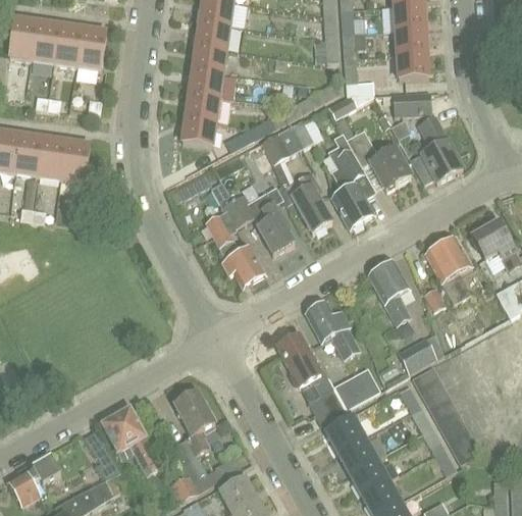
[(229,27),(232,2),(218,0),(203,0),(200,22),(229,27)]
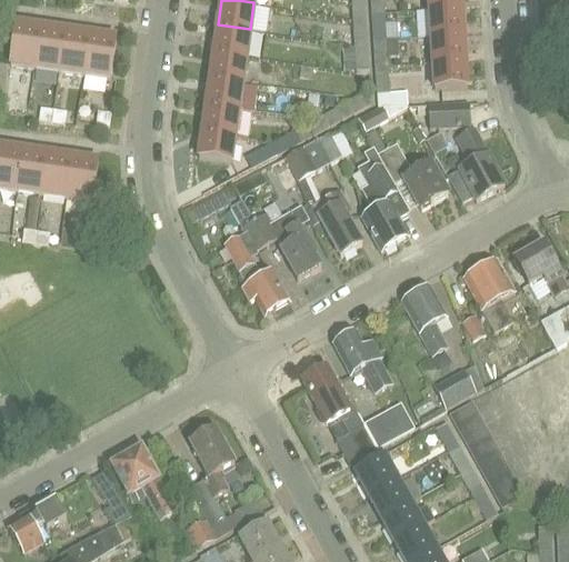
[(351,0),(352,18),(366,17),(365,0),(351,0)]
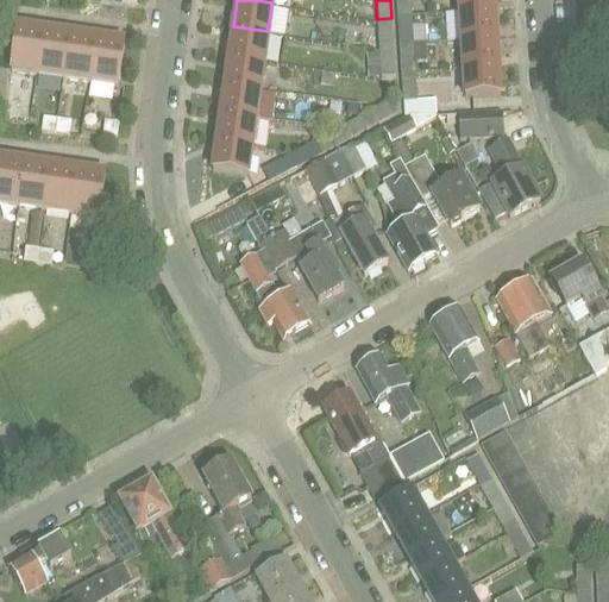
[(396,0),(397,12),(412,11),(410,0),(396,0)]
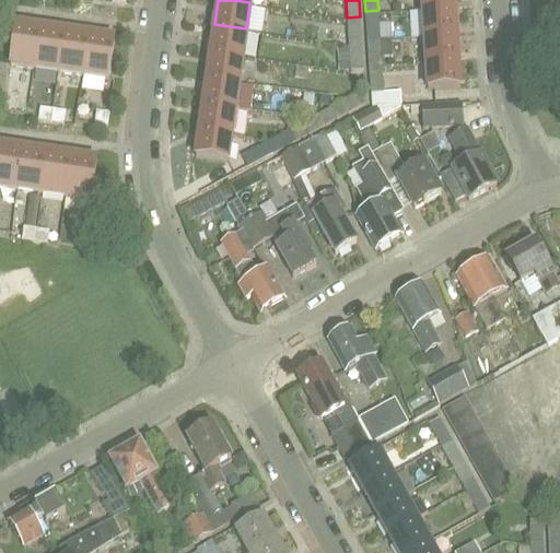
[(456,32),(455,6),(422,8),(424,34),(456,32)]
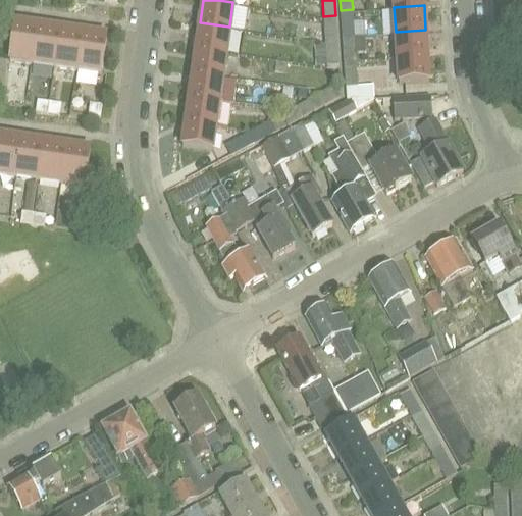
[(341,10),(342,34),(354,34),(353,9),(341,10)]
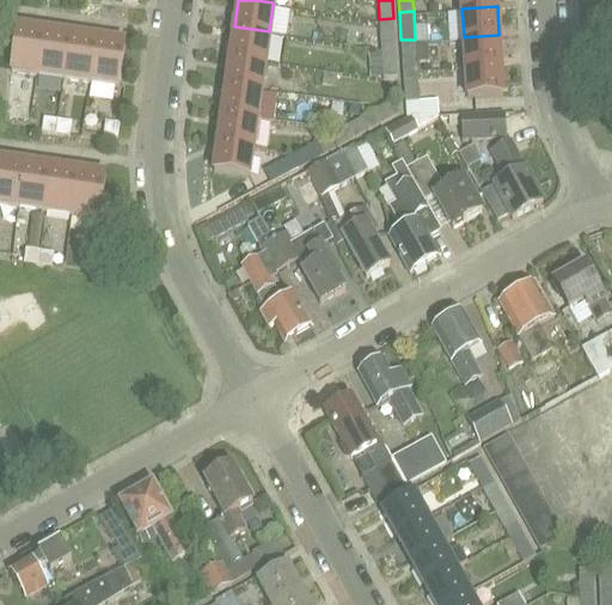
[(38,72),(46,26),(29,24),(29,18),(19,17),(12,68),(38,72)]
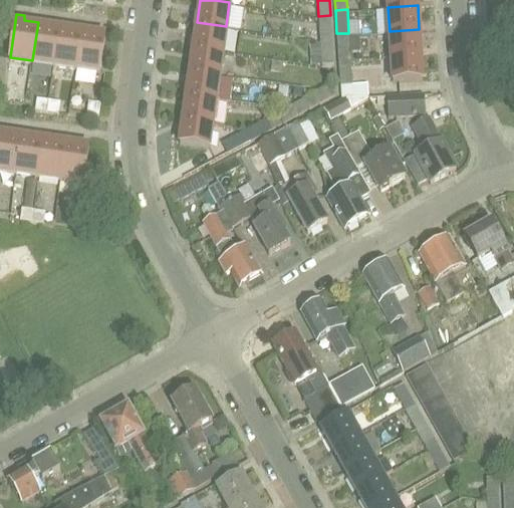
[(330,15),(318,16),(320,40),(331,39),(330,15)]
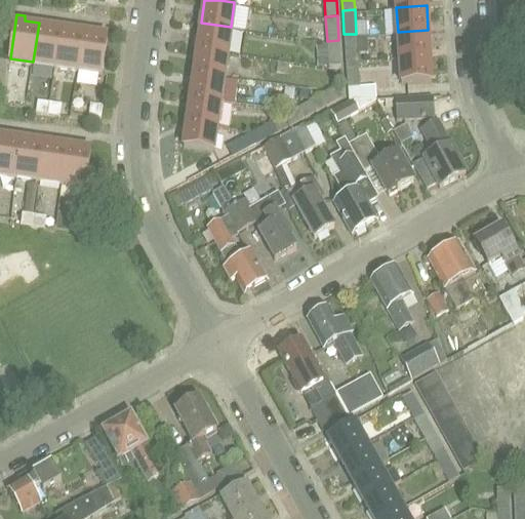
[(56,65),(62,27),(47,25),(48,20),(39,17),(39,23),(33,62),(56,65)]
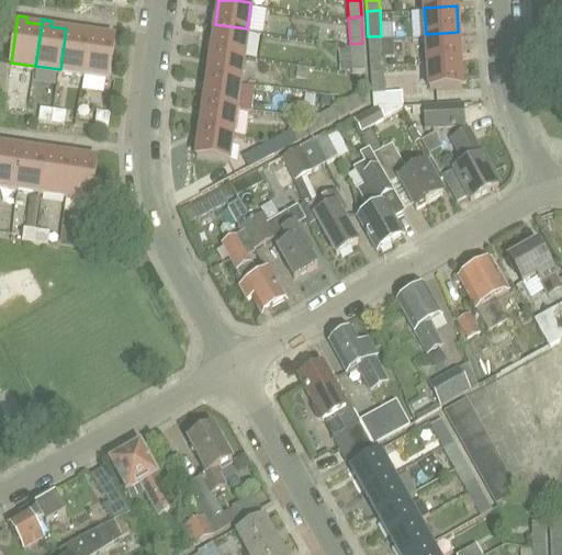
[(85,72),(90,32),(75,30),(76,24),(67,22),(66,29),(60,69),(85,72)]
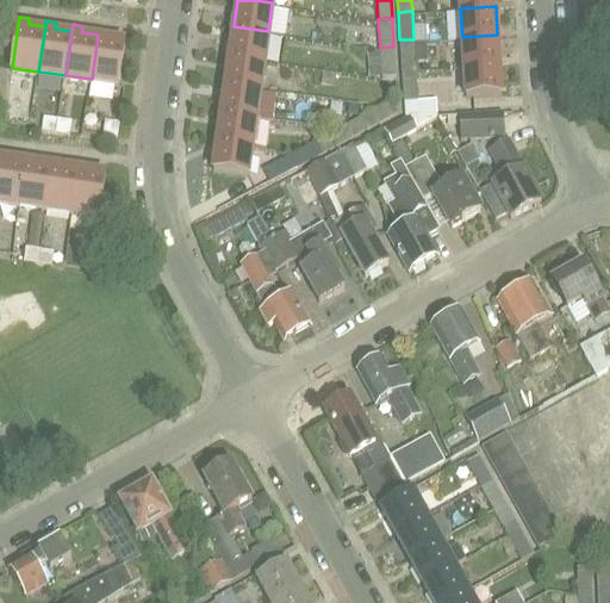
[(263,58),(268,31),(234,26),(229,54),(263,58)]
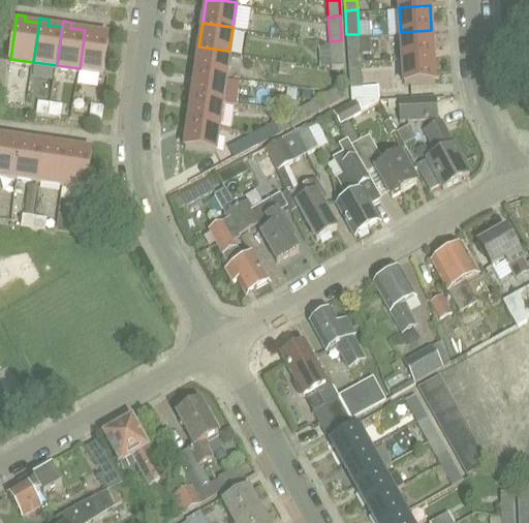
[(86,24),(85,30),(80,68),(103,72),(103,71),(104,67),(104,63),(109,33),(92,31),(93,25),(86,24)]
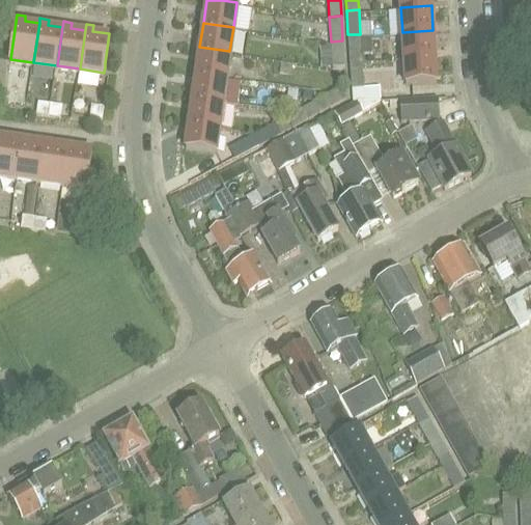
[(435,54),(432,30),(402,32),(403,56),(435,54)]
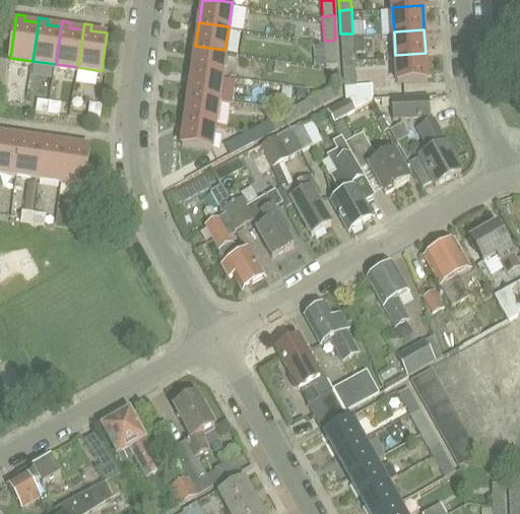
[(340,34),(342,58),(353,58),(352,34),(340,34)]
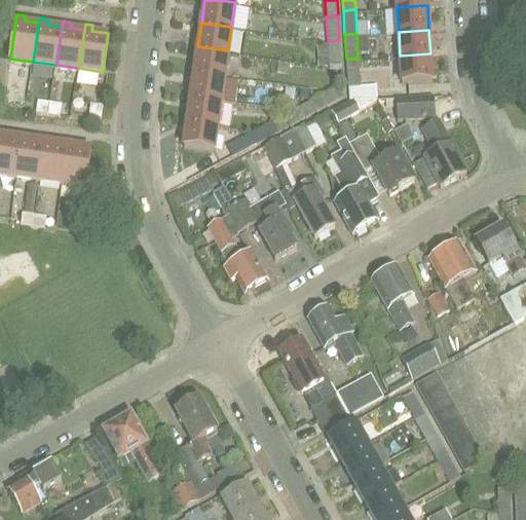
[(341,65),(339,40),(328,41),(329,66),(341,65)]
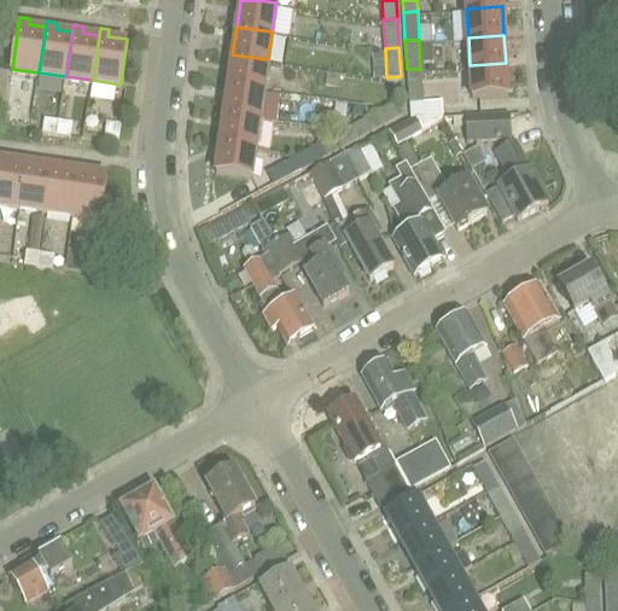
[(263,88),(267,59),(232,54),(228,83),(263,88)]
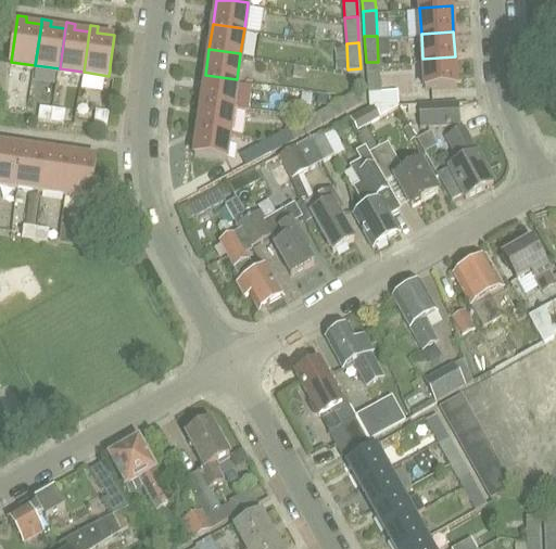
[(456,84),(455,56),(422,59),(425,86),(456,84)]
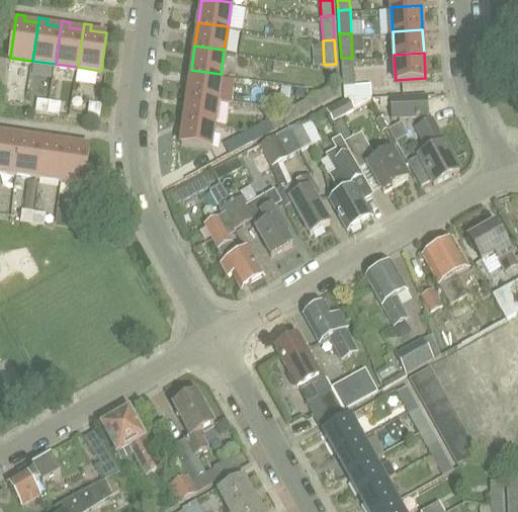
[(344,96),(370,96),(370,81),(354,82),(352,58),(341,58),(343,82),(344,96)]
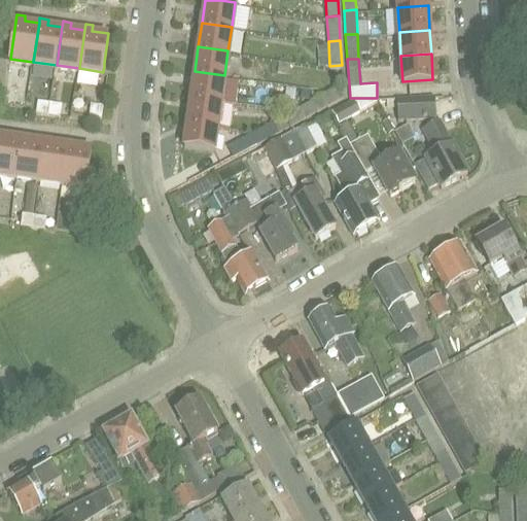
[(220,99),(224,75),(195,71),(191,95),(220,99)]
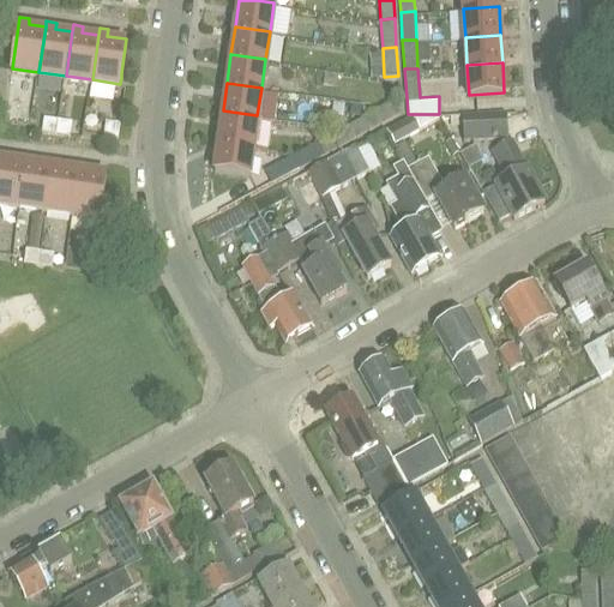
[(361,114),(368,126),(399,109),(393,97),(361,114)]
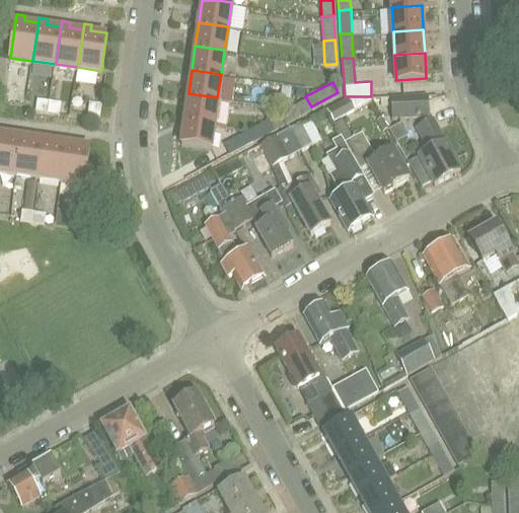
[(17,89),(5,87),(4,99),(3,100),(16,101),(17,89)]
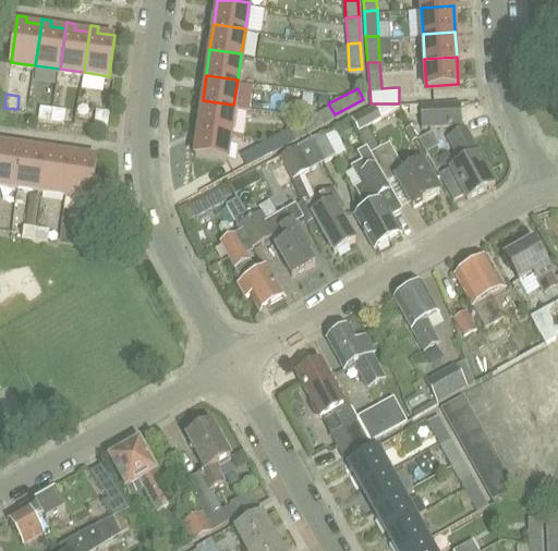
[(230,131),(233,105),(203,100),(198,126),(230,131)]
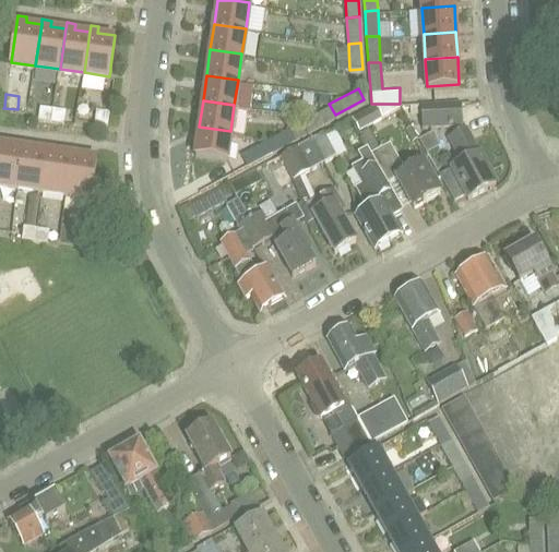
[(462,123),(461,100),(421,103),(423,126),(462,123)]
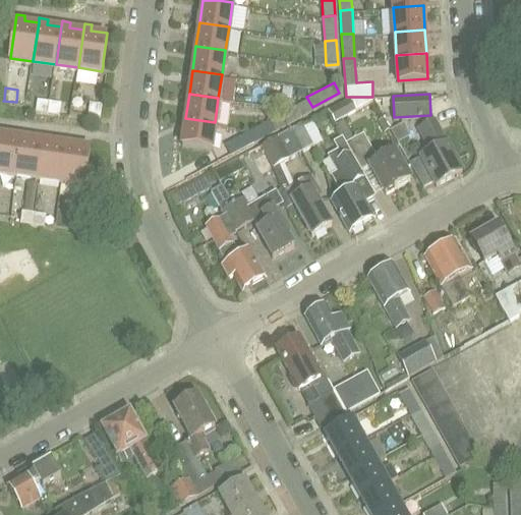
[(49,111),(50,105),(51,99),(38,97),(36,109),(49,111)]
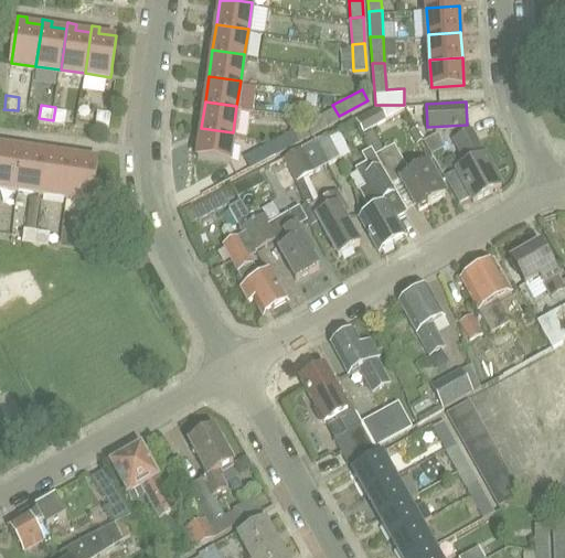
[(304,121),(309,132),(339,116),(332,105),(304,121)]
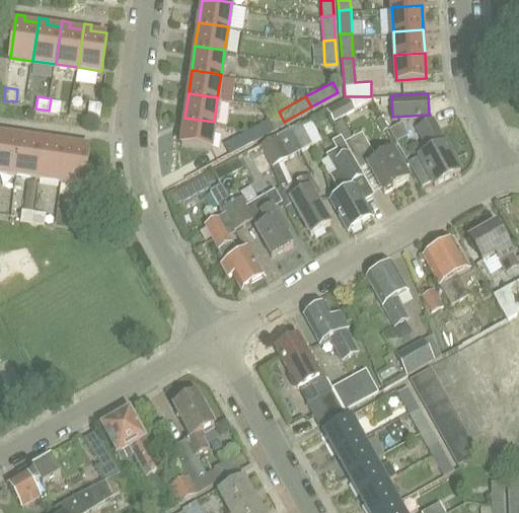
[(371,96),(345,96),(326,106),(332,119),(372,97),(371,96)]
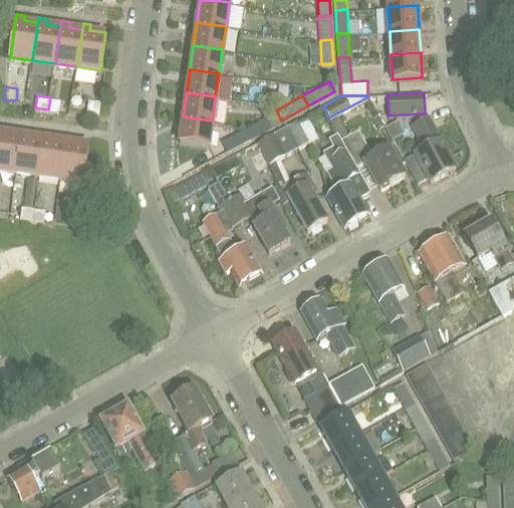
[(58,110),(59,104),(59,98),(50,97),(49,103),(48,109),(58,110)]
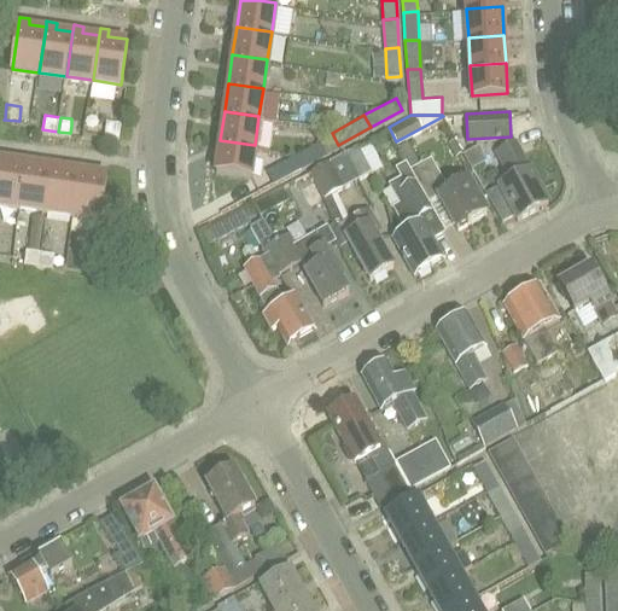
[(121,121),(106,118),(104,132),(118,134),(121,121)]
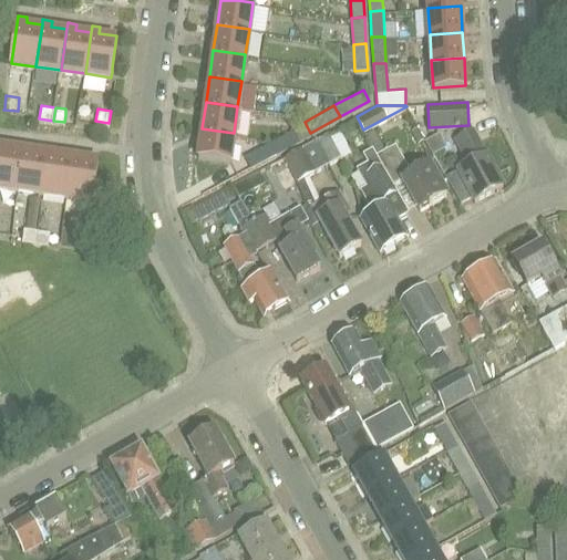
[(305,122),(276,137),(281,148),(310,133),(305,122)]
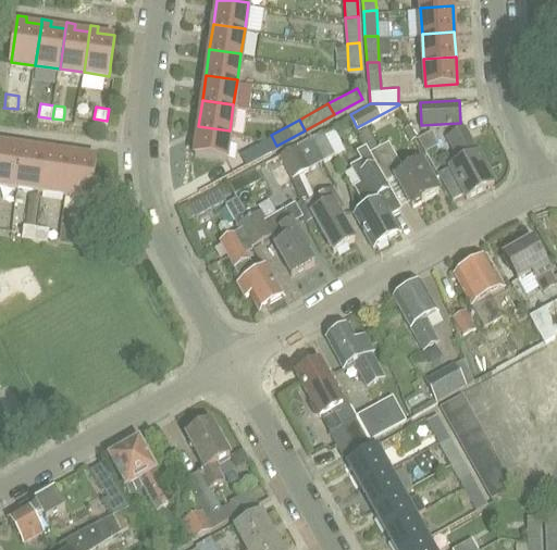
[(410,123),(404,126),(410,137),(416,135),(410,123)]
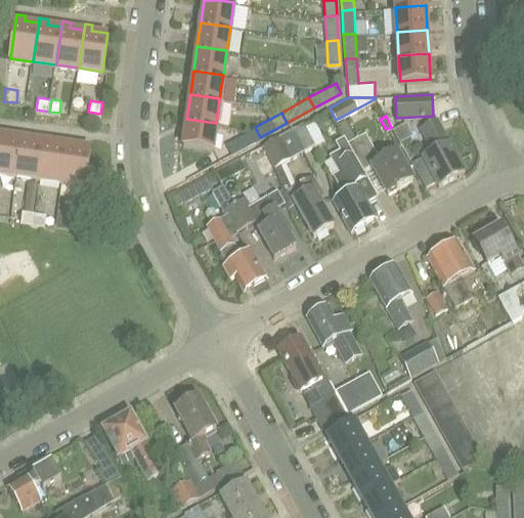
[(212,148),(216,123),(186,119),(182,143),(212,148)]
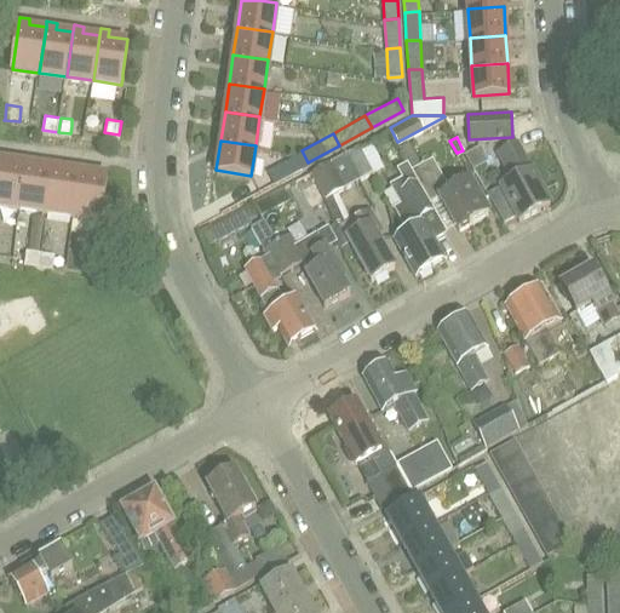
[(488,158),(480,143),(465,152),(474,167),(488,158)]
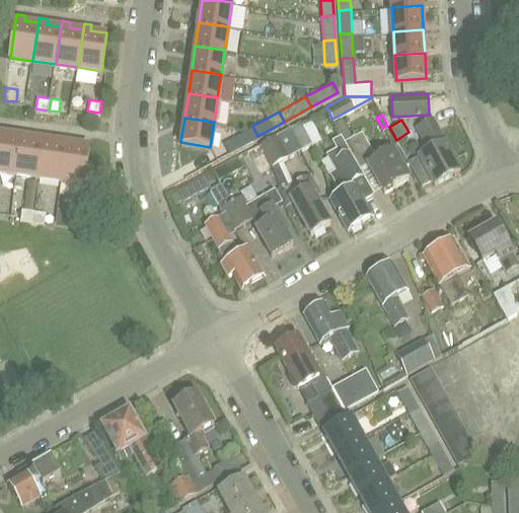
[(300,121),(287,129),(294,141),(298,149),(312,142),(300,121)]
